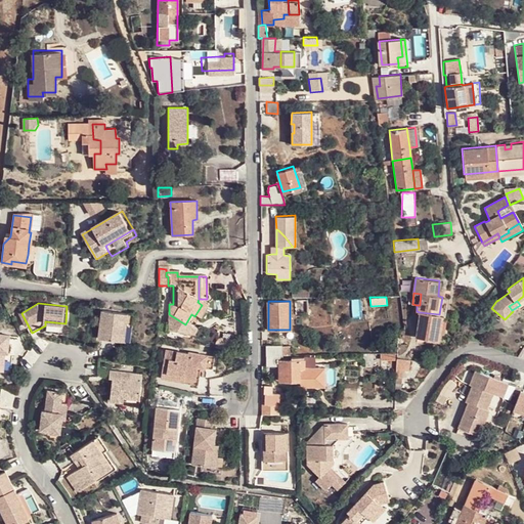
[(207,308),(202,305),(194,316),(201,319),(207,308)]
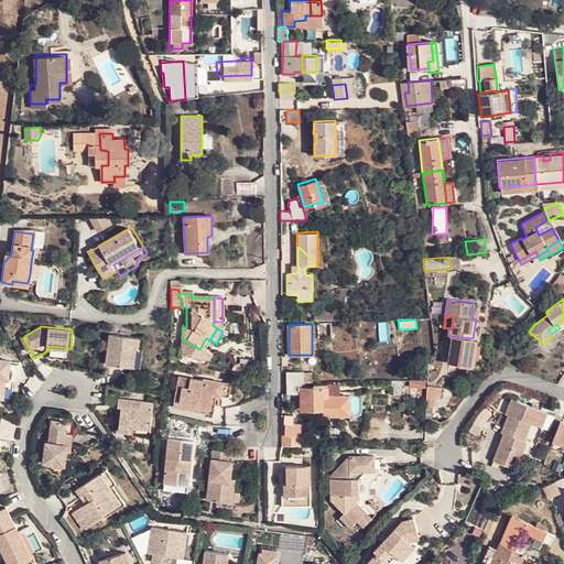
[(136,364),(139,334),(112,331),(108,359),(136,364)]
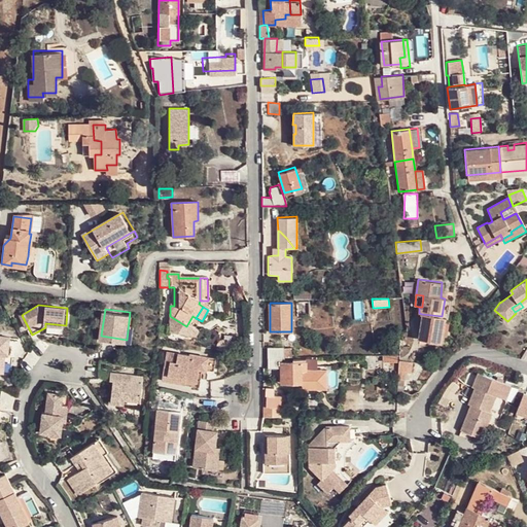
[(136,313),(130,312),(127,340),(133,341),(136,313)]
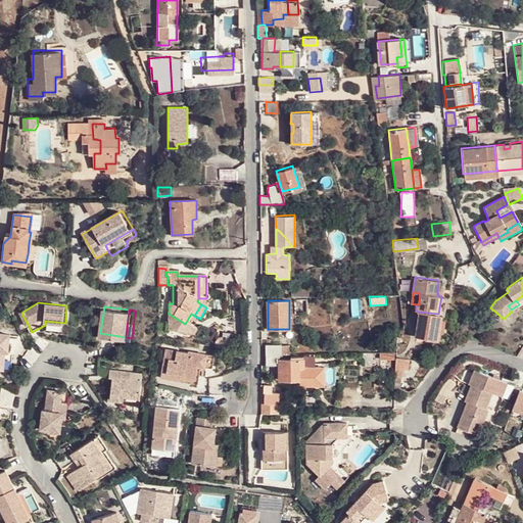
[(439,340),(441,315),(438,314),(419,312),(417,337),(439,340)]
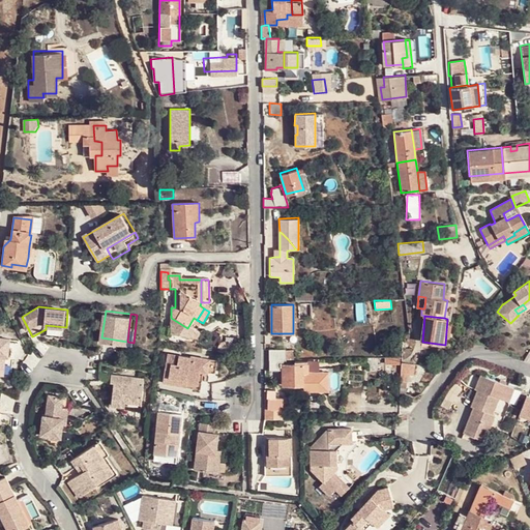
[(187,328),(171,318),(169,318),(169,336),(193,343),(197,334),(187,328)]
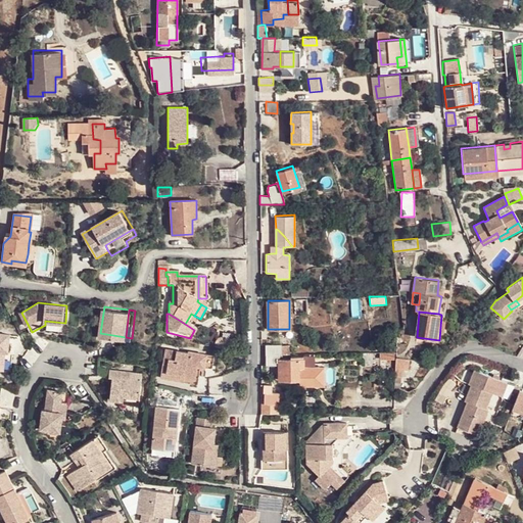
[(11,332),(0,330),(0,368),(3,368),(5,351),(9,350),(11,332)]
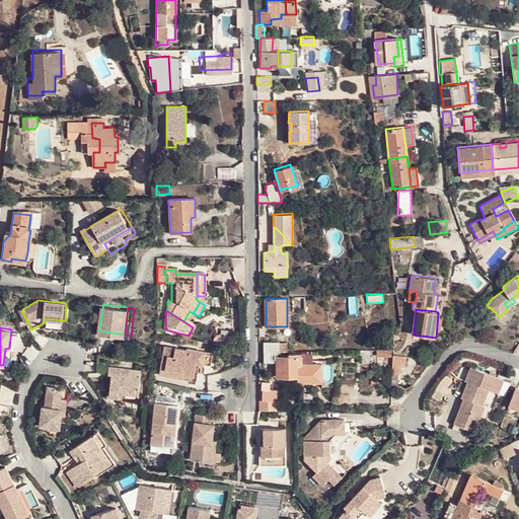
[(392,334),(391,350),(404,352),(405,335),(392,334)]
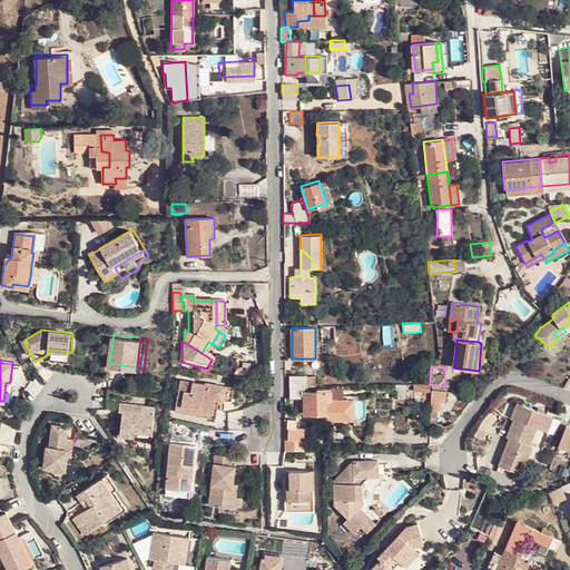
[(304,386),(314,386),(314,376),(305,375),(305,374),(287,374),(288,386),(304,386)]
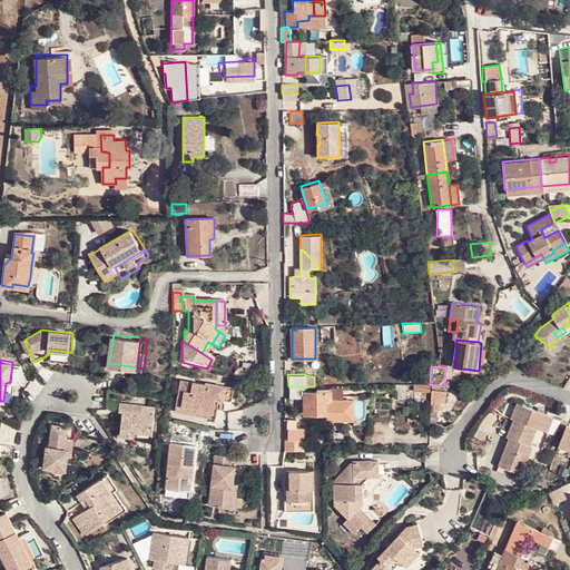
[(234,400),(236,387),(209,383),(209,382),(183,379),(178,410),(219,416),(223,397),(234,400)]
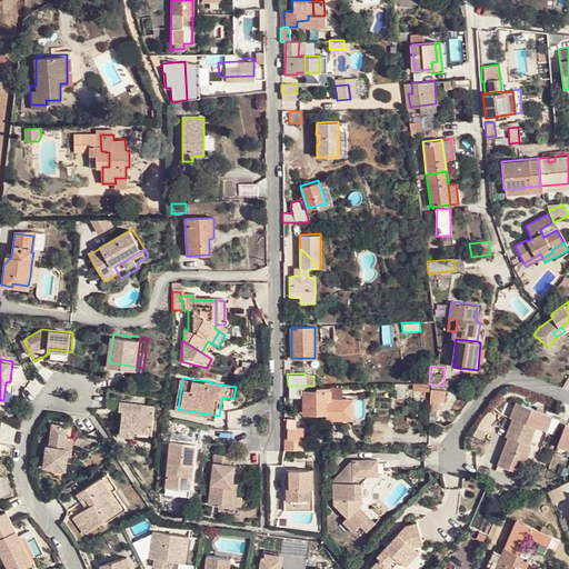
[(303,386),(288,386),(288,398),(303,398),(303,391),(303,386)]
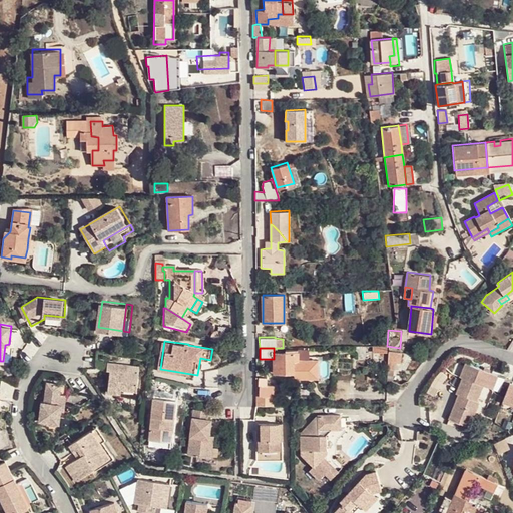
[(222,350),(212,349),(210,360),(221,361),(222,350)]
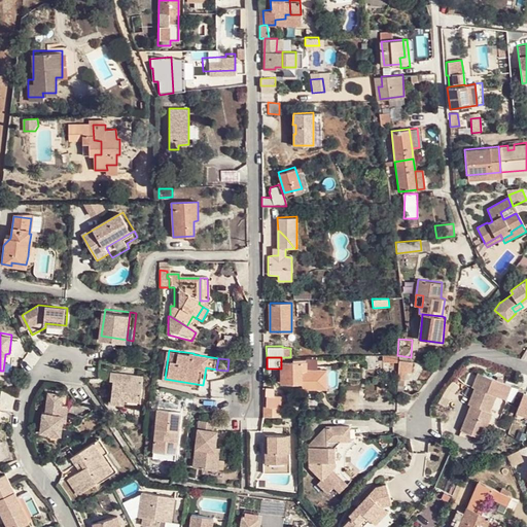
[(291,362),(281,362),(281,369),(282,382),(302,382),(309,382),(310,382),(310,371),(307,371),(306,369),(306,364),(308,363),(308,358),(291,358),(291,362)]
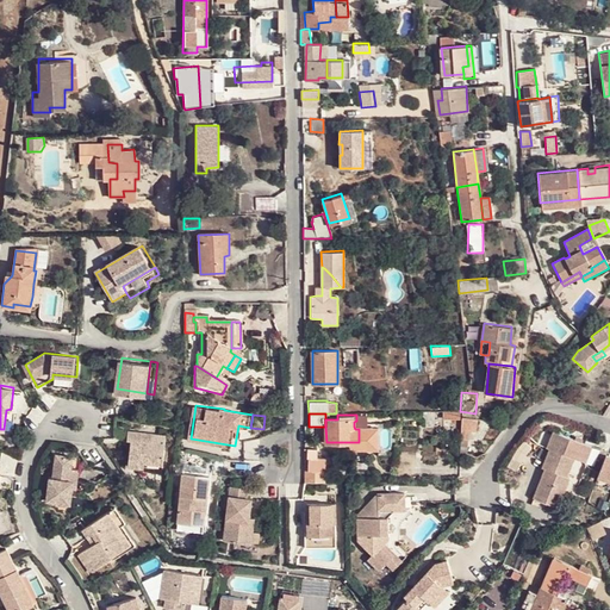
[(367,415),(356,415),(356,421),(354,422),(354,427),(367,427),(367,415)]
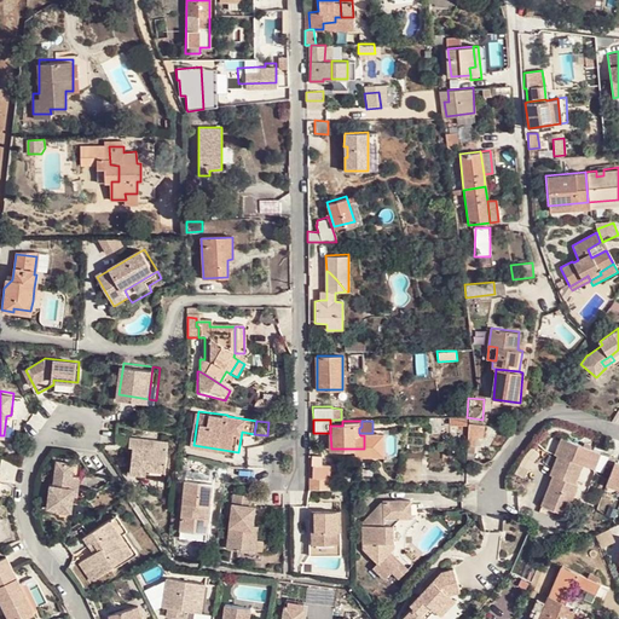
[(129,445),(133,445),(143,446),(143,451),(133,450),(131,472),(148,474),(149,466),(166,467),(168,445),(156,444),(156,435),(132,433),(129,445)]
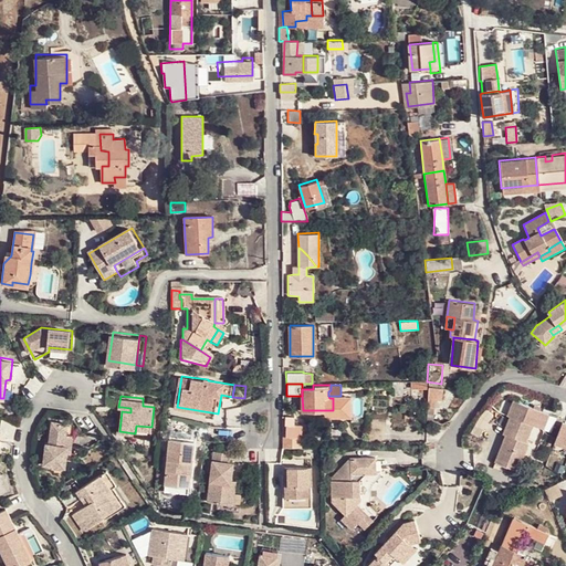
[(350,396),(343,396),(343,413),(333,413),(332,410),(324,410),(324,417),(350,417),(350,396)]
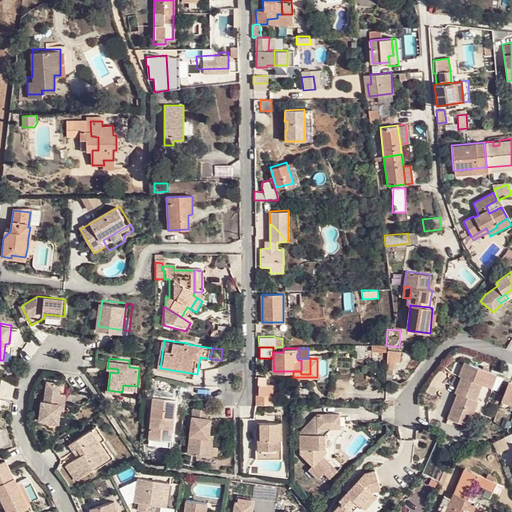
[(310,358),(297,358),(298,360),(301,360),(301,371),(300,371),(301,374),(310,374),(310,358)]
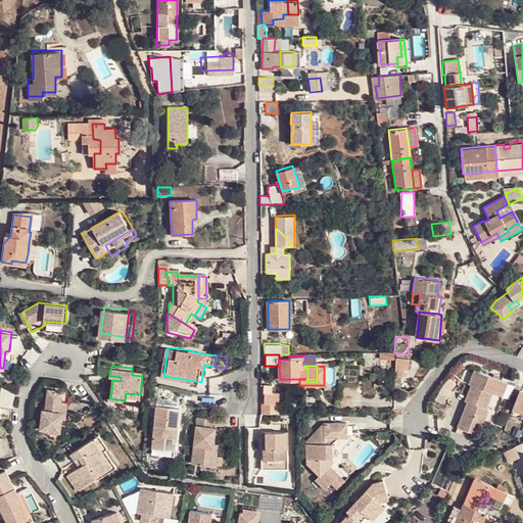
[(464,400),(467,401),(474,403),(473,409),(465,407),(460,421),(481,429),(489,409),(486,408),(492,391),(482,387),(487,374),(473,369),(467,383),(470,384),(464,400)]
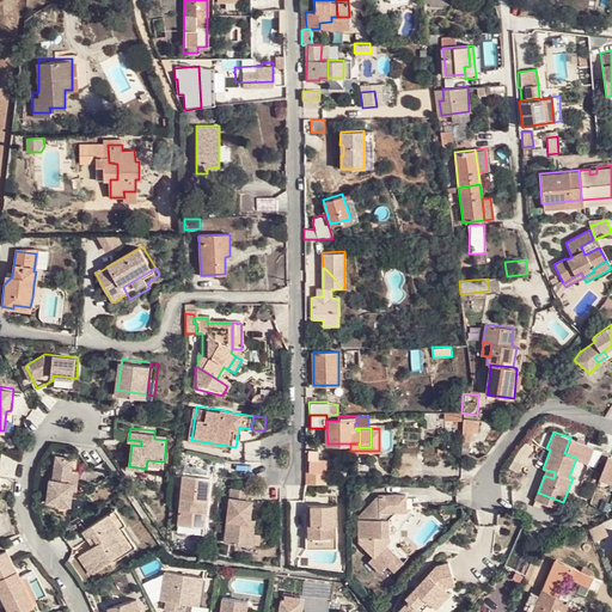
[(318,451),(305,451),(305,473),(318,473),(318,451)]
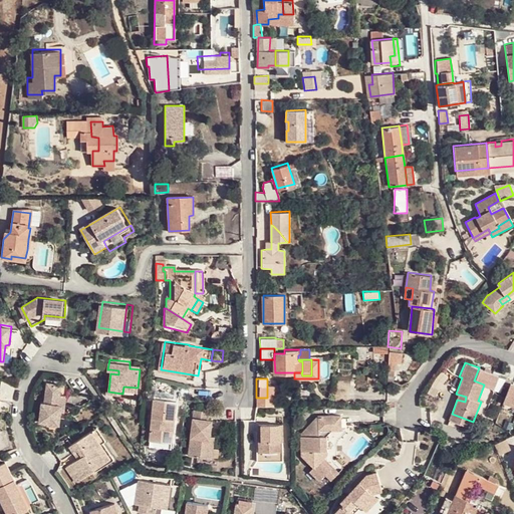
[(58,394),(64,394),(66,383),(46,380),(43,400),(40,400),(37,420),(57,423),(59,411),(62,411),(63,404),(56,403),(58,394)]
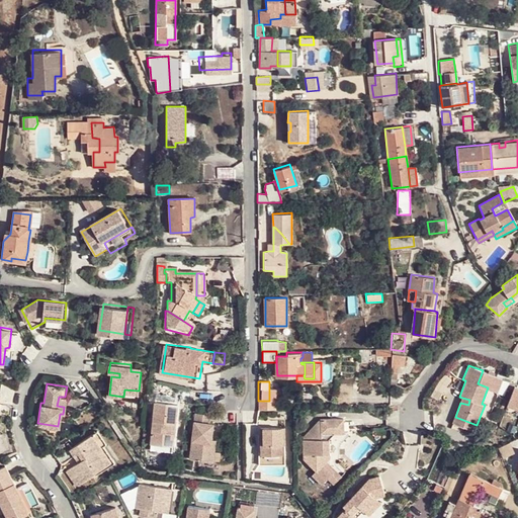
[(506,408),(517,413),(517,389),(514,387),(506,408)]
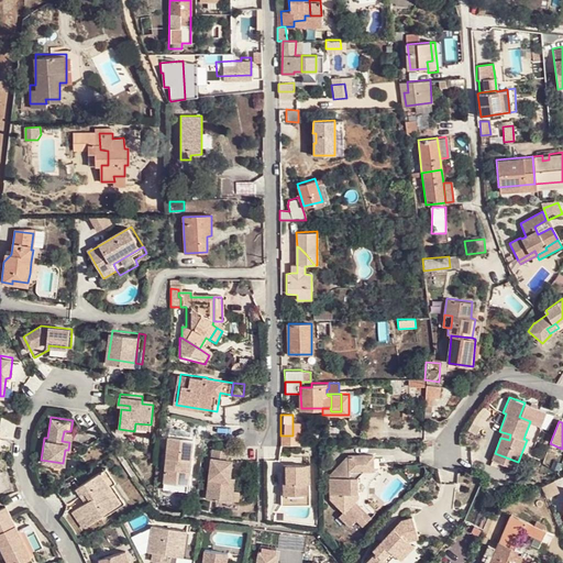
[(135,423),(134,431),(150,433),(151,424),(135,423)]
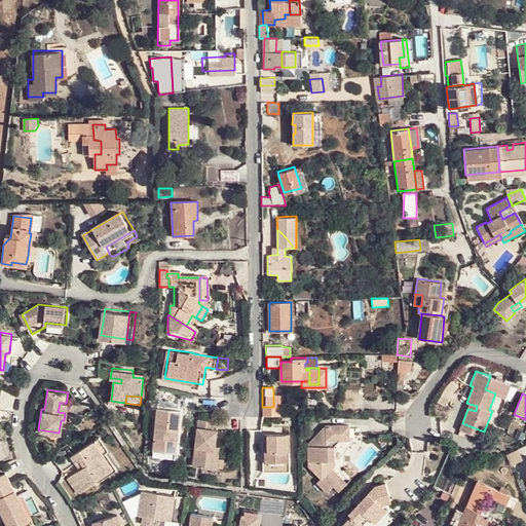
[(262,416),(279,416),(279,407),(273,407),(262,407),(262,416)]
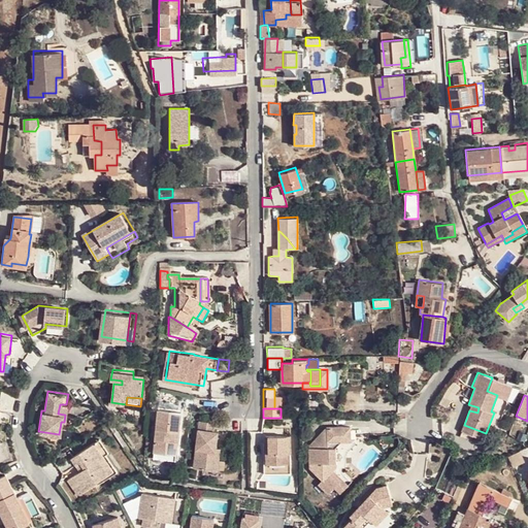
[(165,428),(182,423),(183,411),(161,409),(155,453),(158,453),(165,428)]
